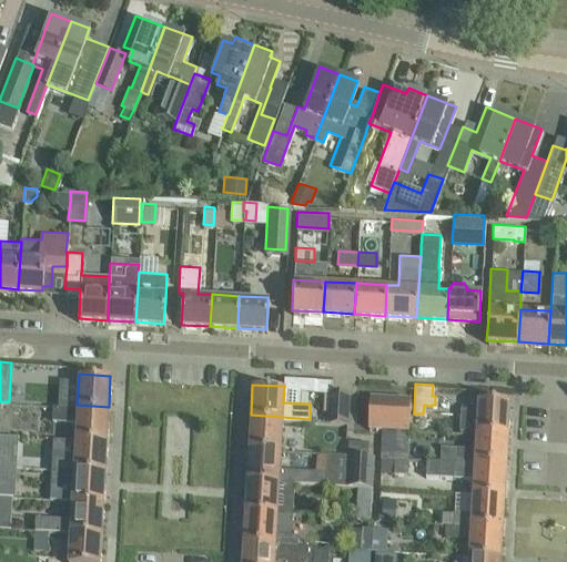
[(348,390),(331,389),(330,389),(327,420),(346,421),(348,390)]
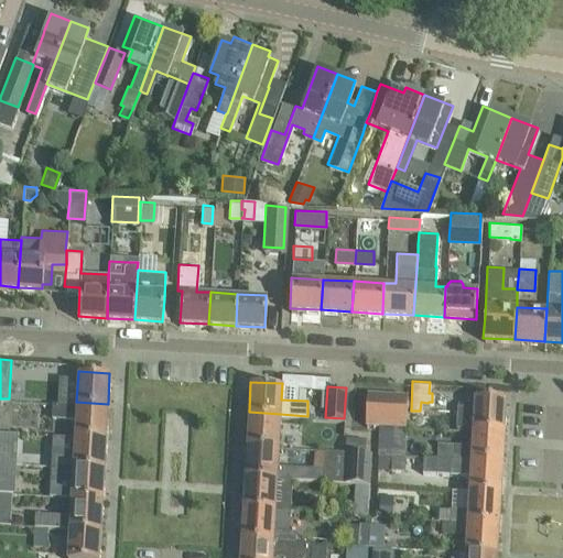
[(378,422),(378,426),(404,428),(407,394),(367,392),(365,420),(378,422)]
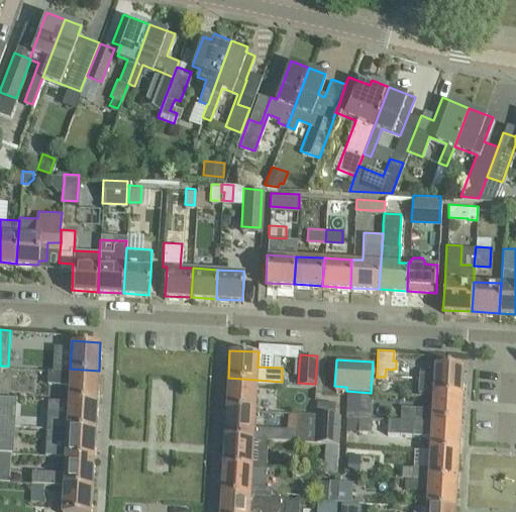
[(418,390),(433,391),(461,393),(463,364),(429,362),(429,366),(419,365),(419,370),(418,390)]
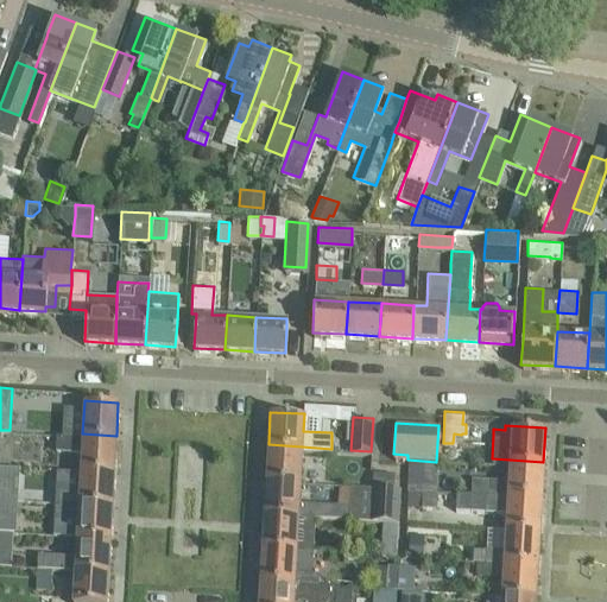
[(80,467),(114,469),(117,436),(82,433),(82,435),(56,432),(55,449),(81,450),(80,467)]
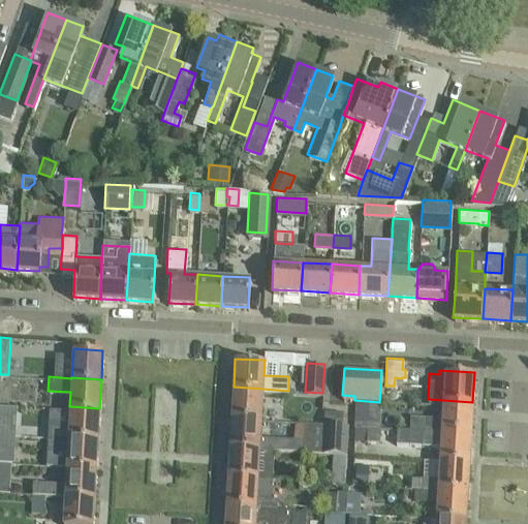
[(262,389),(234,387),(231,417),(260,418),(262,389)]
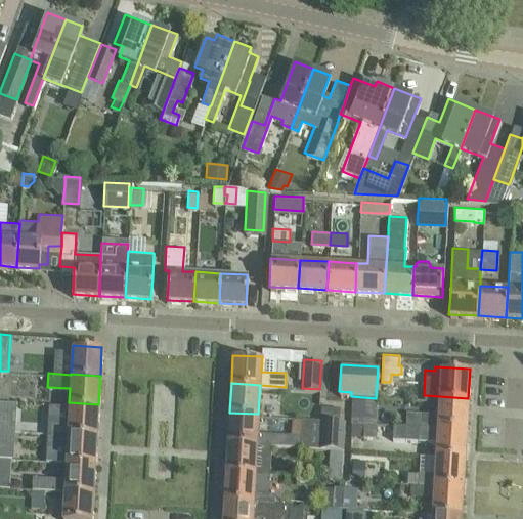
[(376,398),(351,396),(350,416),(375,417),(376,398)]
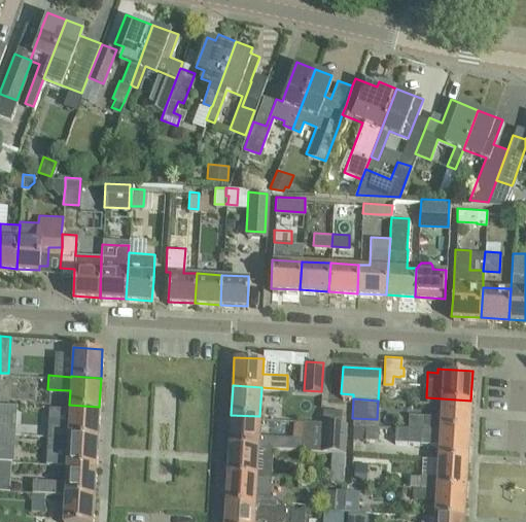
[(468,429),(470,401),(442,398),(441,415),(424,414),(423,426),(440,427),(468,429)]
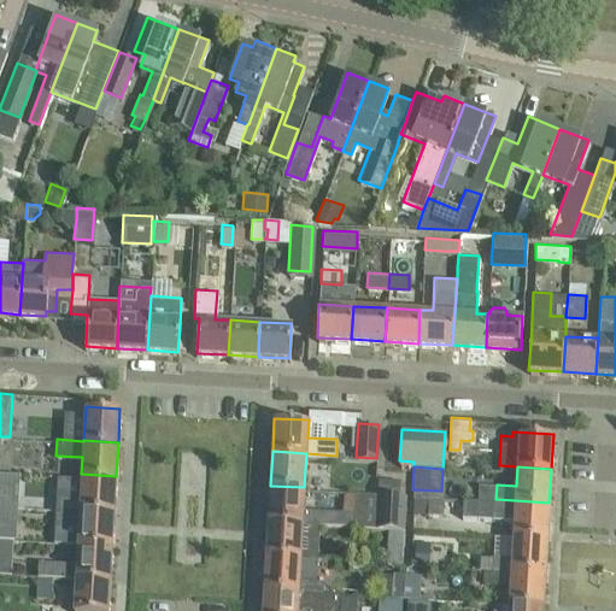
[(0,503),(17,505),(18,471),(0,470),(0,503)]
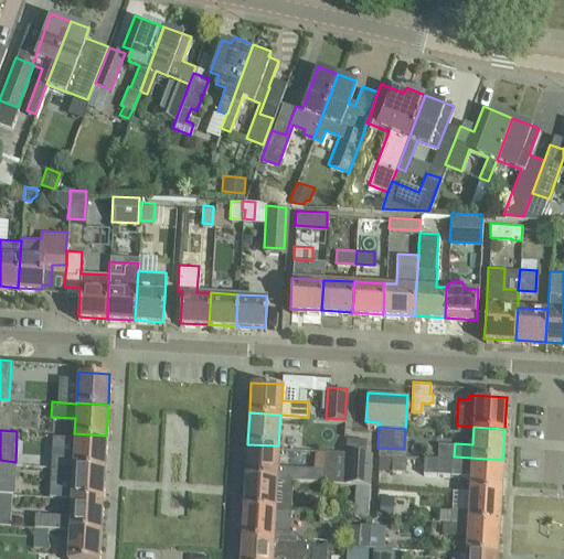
[(51,450),(51,463),(104,466),(106,436),(74,433),(73,451),(51,450)]
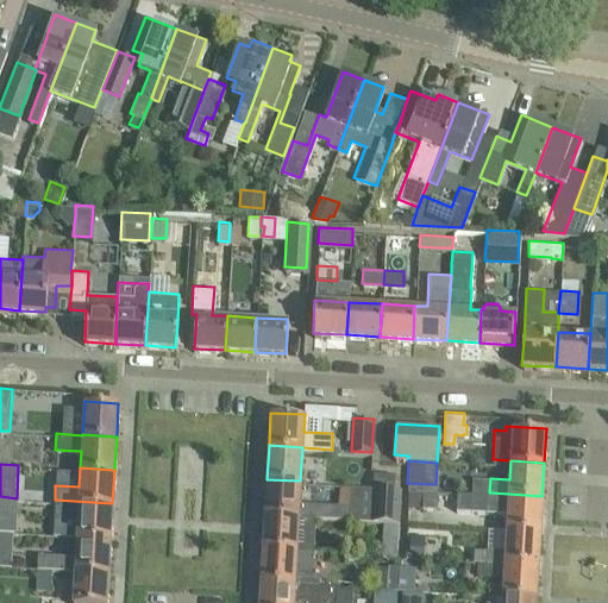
[(389,485),(390,471),(373,470),(371,484),(389,485)]
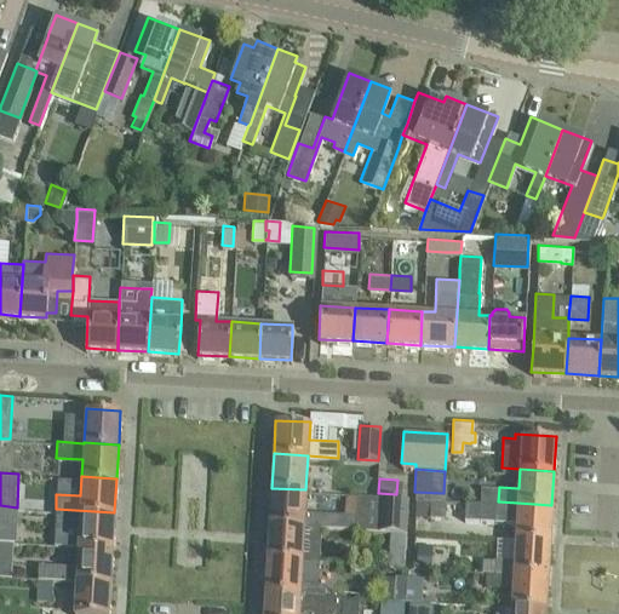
[(269,522),(315,524),(354,526),(354,527),(390,529),(405,531),(406,531),(408,497),(356,493),(355,514),(304,510),(305,489),(271,488),(269,522)]
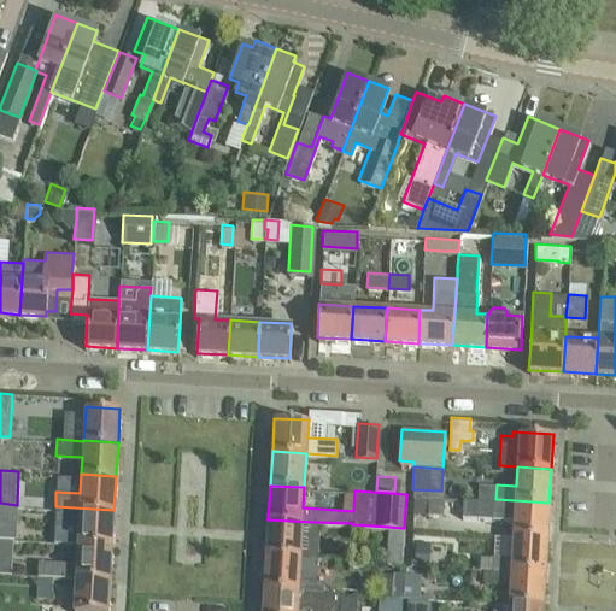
[(549,503),(515,500),(496,499),(481,498),(463,497),(462,515),(514,517),(514,534),(547,536),(549,503)]
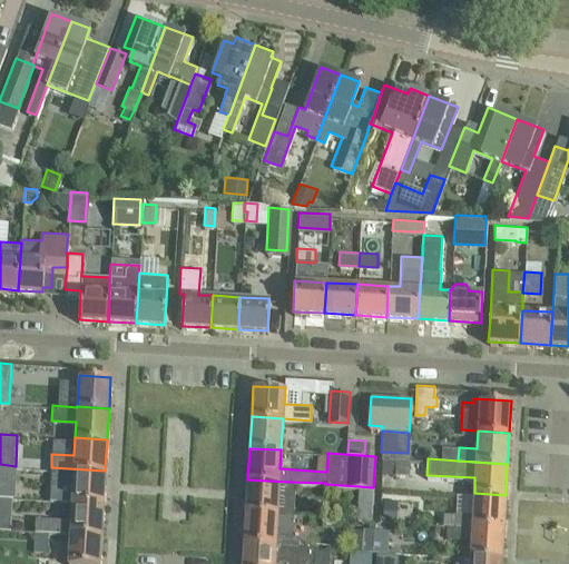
[(409,475),(409,459),(382,459),(381,475),(409,475)]
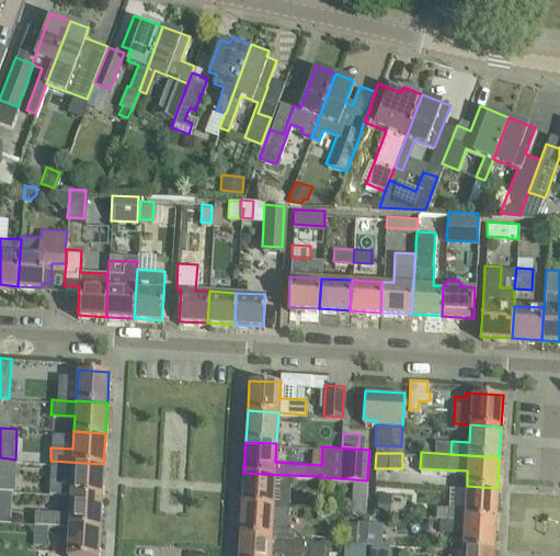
[(0,487),(13,488),(15,460),(0,457),(0,487)]
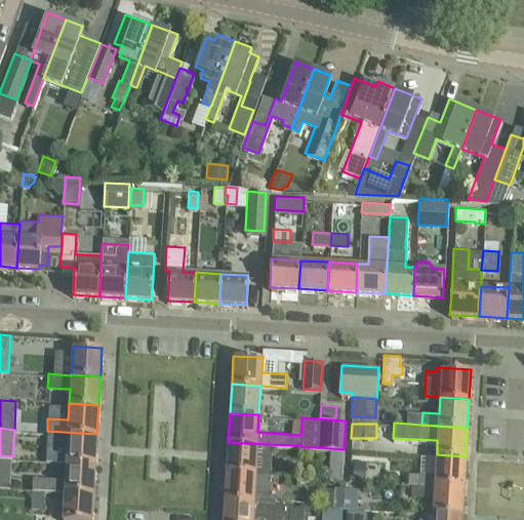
[(45,444),(44,460),(66,462),(95,464),(96,434),(47,431),(47,432),(46,432),(45,444)]
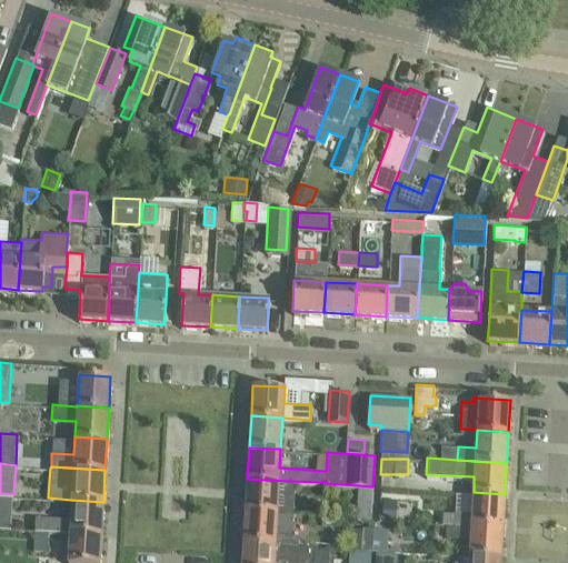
[(246,510),(277,512),(278,491),(288,491),(289,481),(247,479),(246,510)]
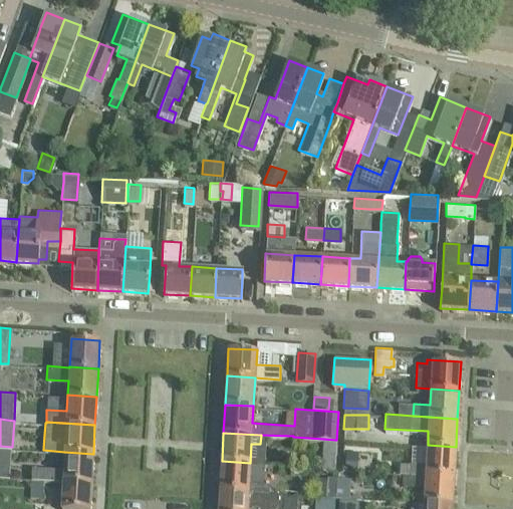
[(333,468),(335,440),(323,439),(321,467),(333,468)]
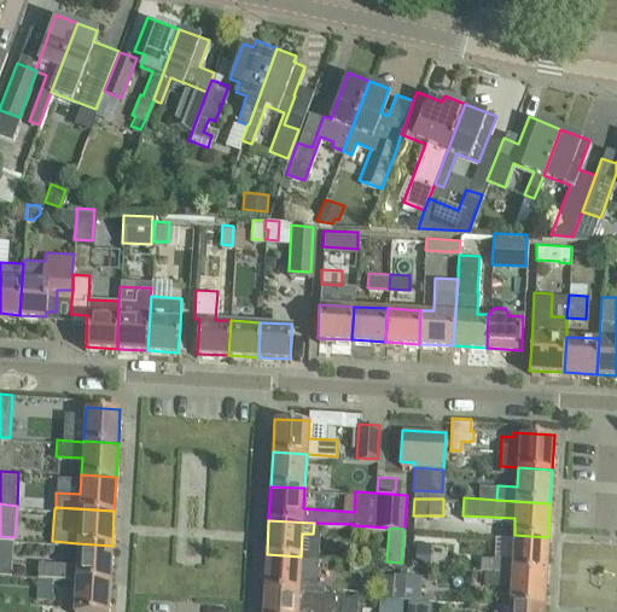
[(490,567),(498,567),(546,571),(548,537),(514,535),(512,557),(492,555),(490,567)]
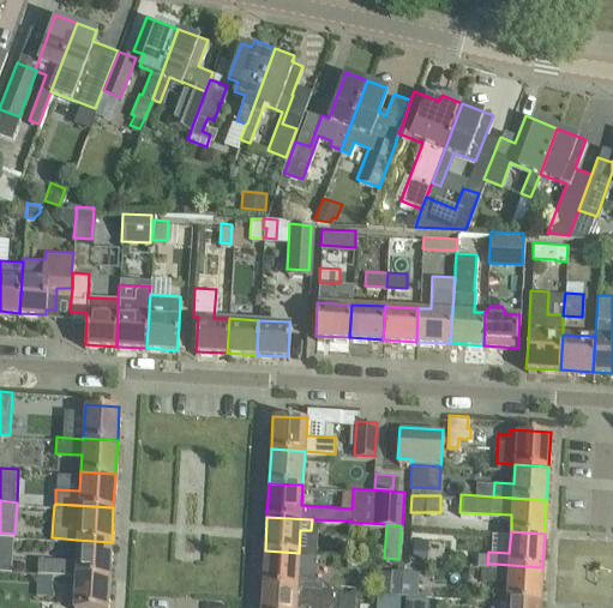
[(413,536),(412,557),(426,558),(427,537),(413,536)]
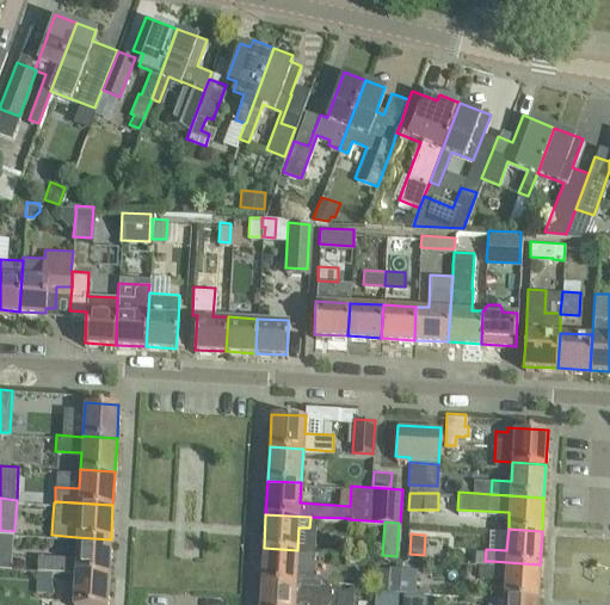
[(109,572),(111,539),(76,537),(75,557),(38,555),(37,568),(53,569),(75,570),(109,572)]
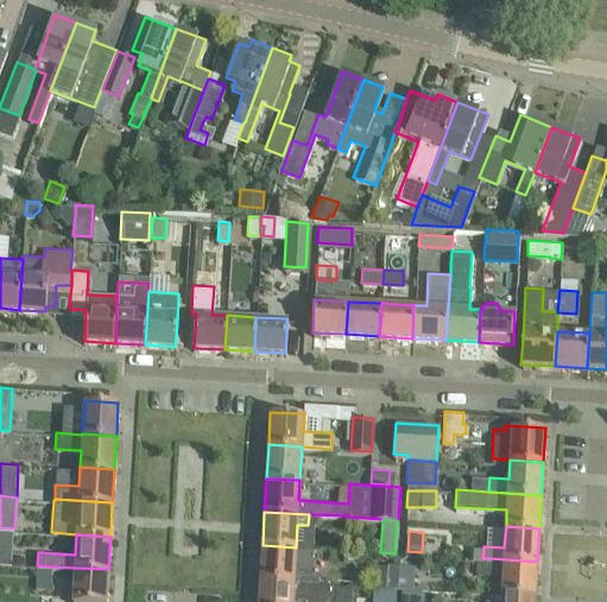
[(296,547),(263,545),(260,578),(332,583),(332,571),(318,570),(318,571),(293,569),(296,547)]
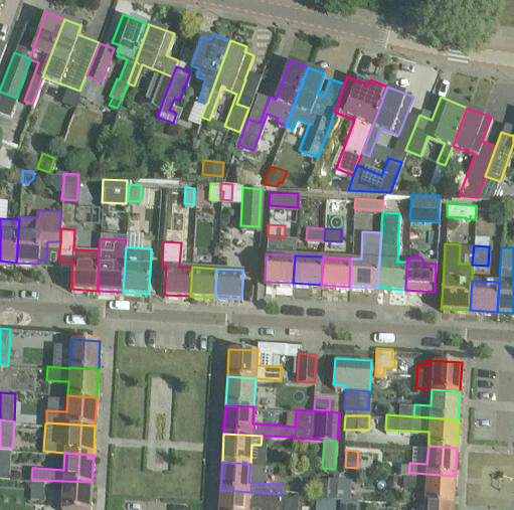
[(455,476),(414,473),(413,485),(425,486),(424,502),(454,504),(455,476)]
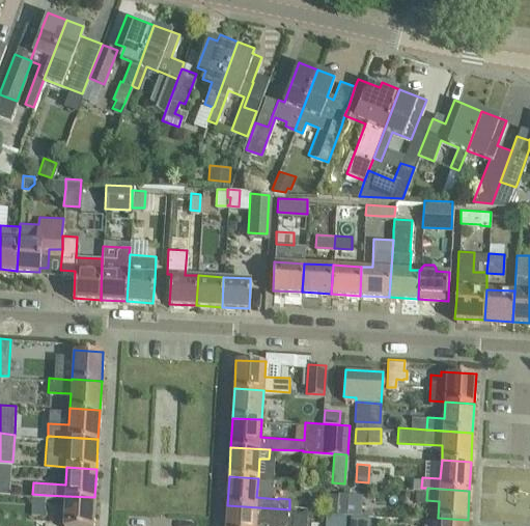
[(346,510),(347,493),(347,492),(338,491),(336,511),(346,513),(346,510)]
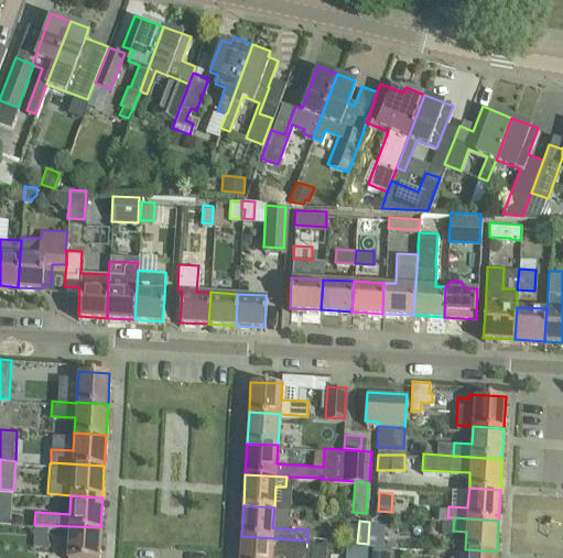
[(369,522),(369,523),(368,542),(368,544),(382,544),(382,540),(383,523),(369,522)]
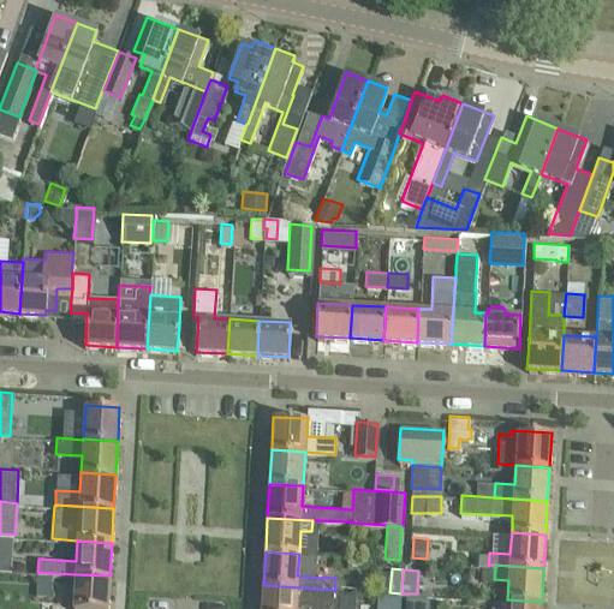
[(52,595),(53,573),(37,572),(36,593),(52,595)]
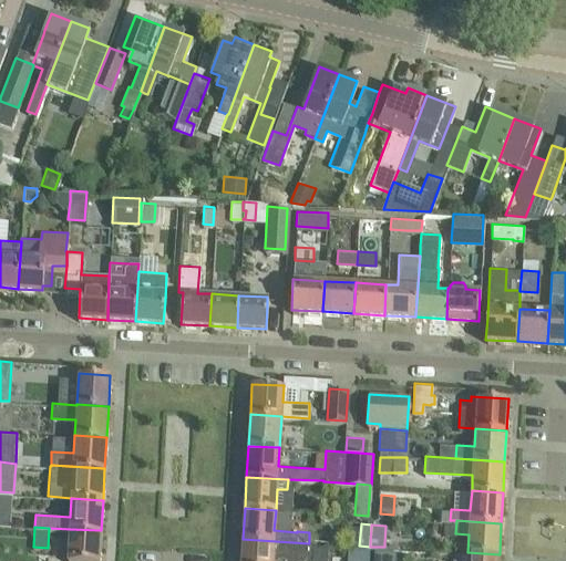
[(99,560),(101,530),(70,529),(68,560),(83,560),(99,560)]
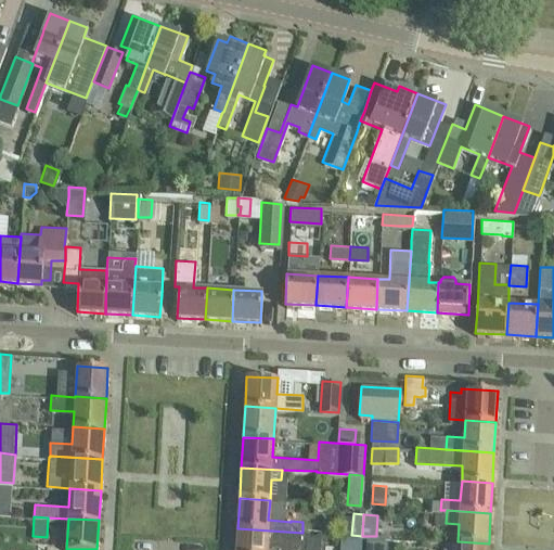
[(303,533),(237,528),(235,549),(301,549),(303,542),(301,542),(303,533)]
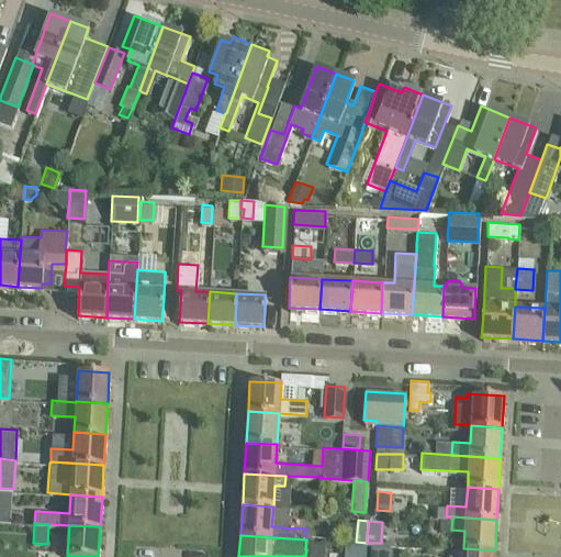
[(309,542),(307,556),(320,556),(322,543),(309,542)]
